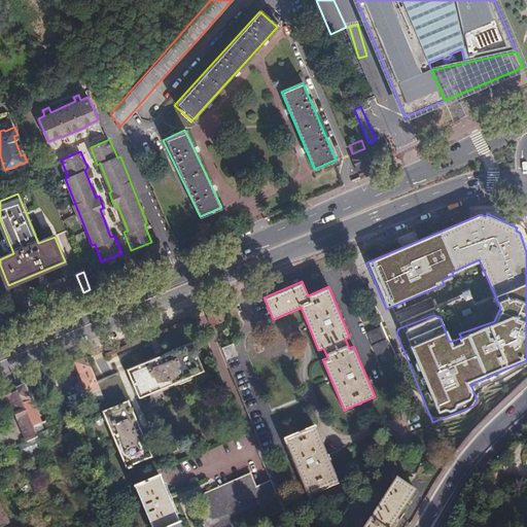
[(204,309),(211,326),(223,321),(216,304),(204,309)]
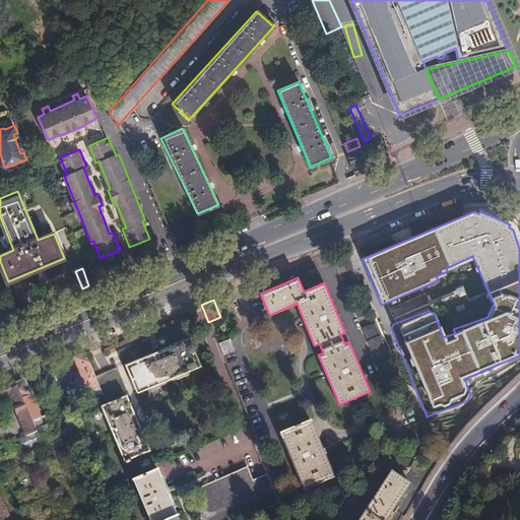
[(359,317),(371,312),(366,300),(353,305),(359,317)]
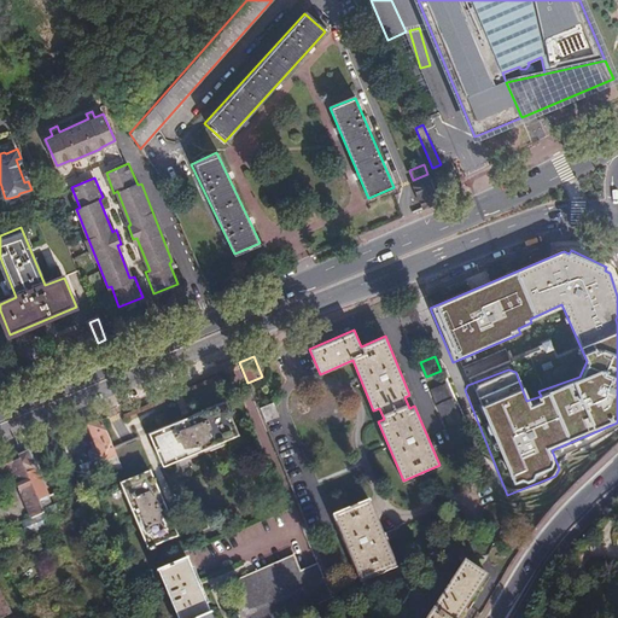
[(464,420),(447,383),(432,389),(449,427),(464,420)]
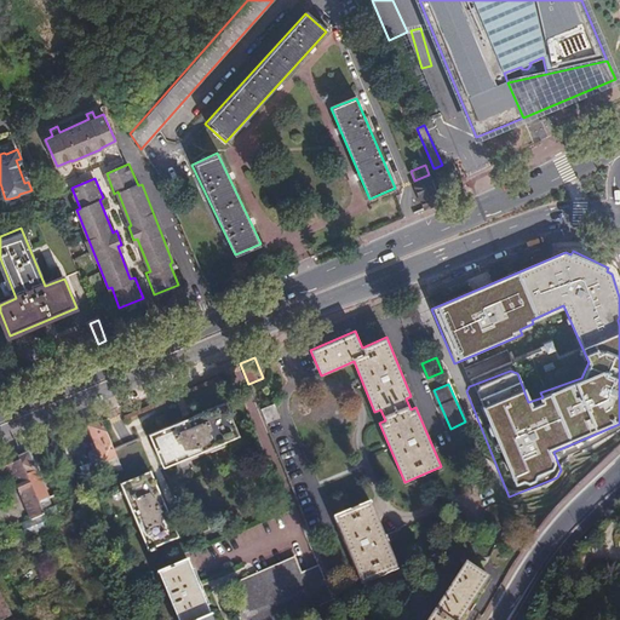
[(225,402),(150,434),(164,468),(240,436),(225,402)]
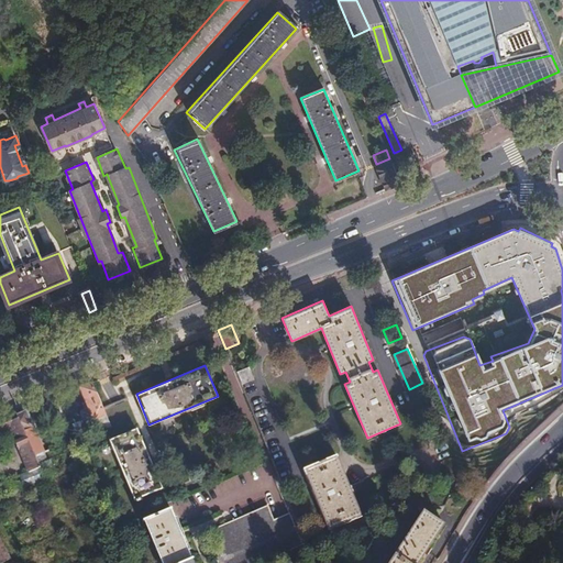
[(250,368),(238,373),(243,384),(254,379),(250,368)]
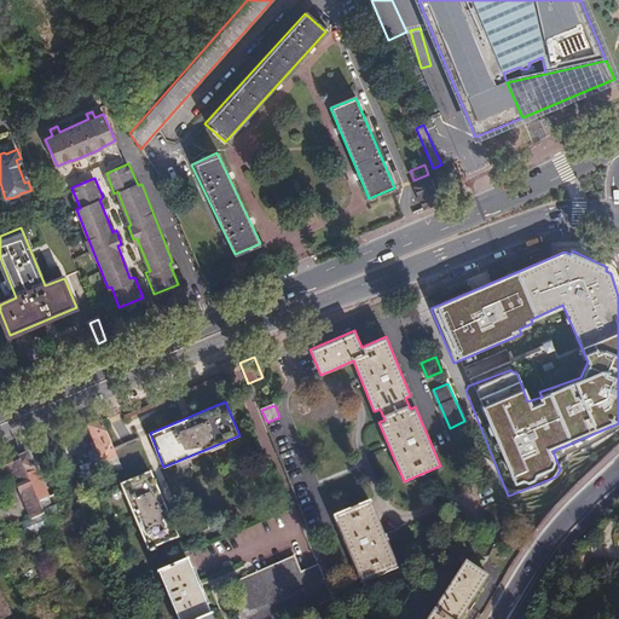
[(122,469),(102,421),(88,427),(103,462),(104,461),(110,474),(122,469)]
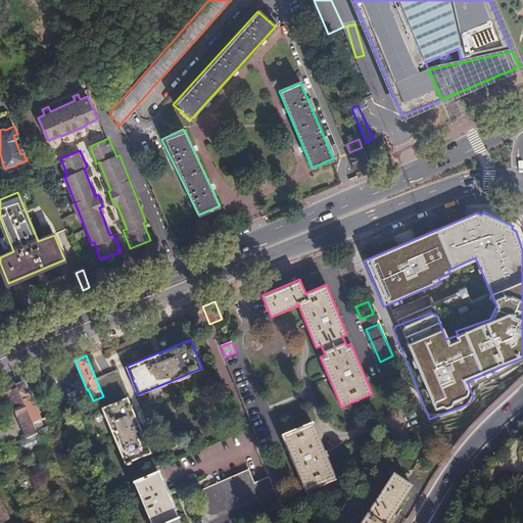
[(32,396),(25,381),(15,385),(22,399),(28,398),(32,396)]
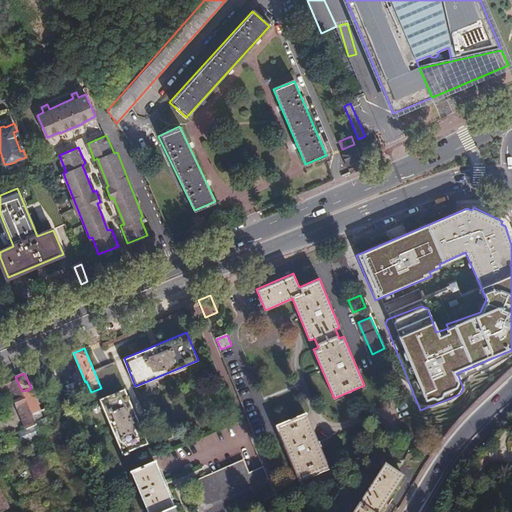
[(0,390),(10,386),(27,426),(25,427),(26,427),(27,429),(37,424),(36,421),(33,414),(30,408),(24,395),(22,391),(15,377),(0,383),(0,428),(1,428),(0,424),(0,390)]
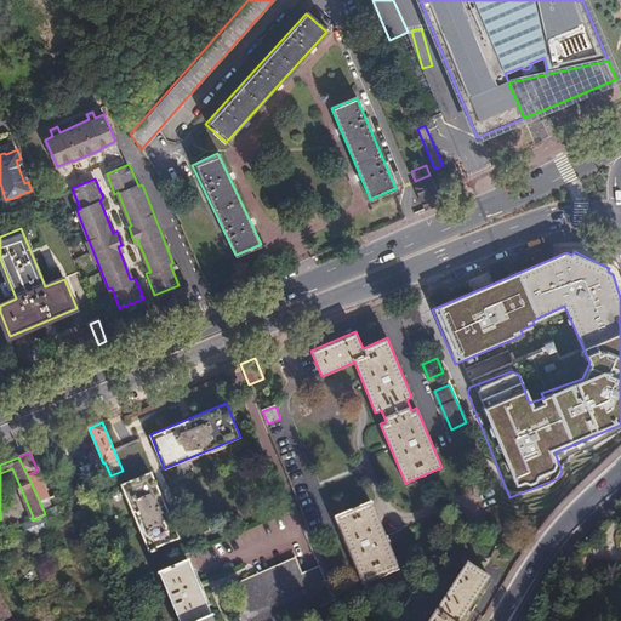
[(121,486),(148,552),(151,552),(152,553),(155,552),(154,550),(178,540),(151,474),(121,486)]
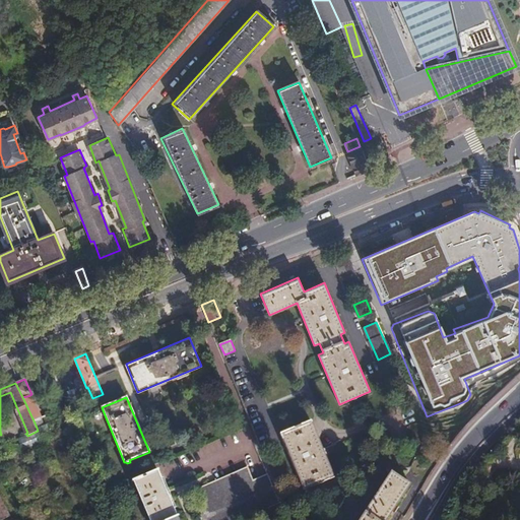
[(71,416),(68,407),(52,414),(53,416),(61,413),(63,419),(71,416)]
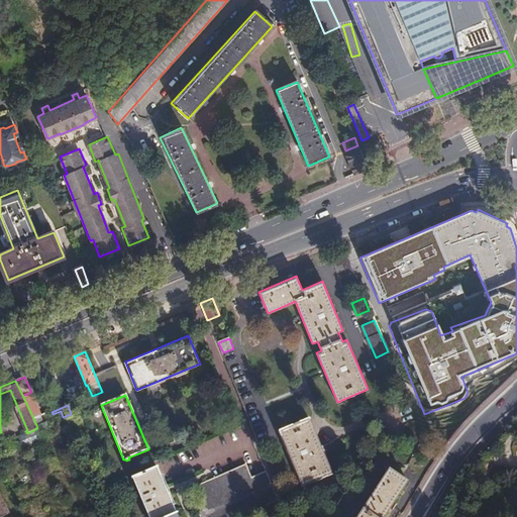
[(38,416),(36,410),(30,412),(33,418),(38,416)]
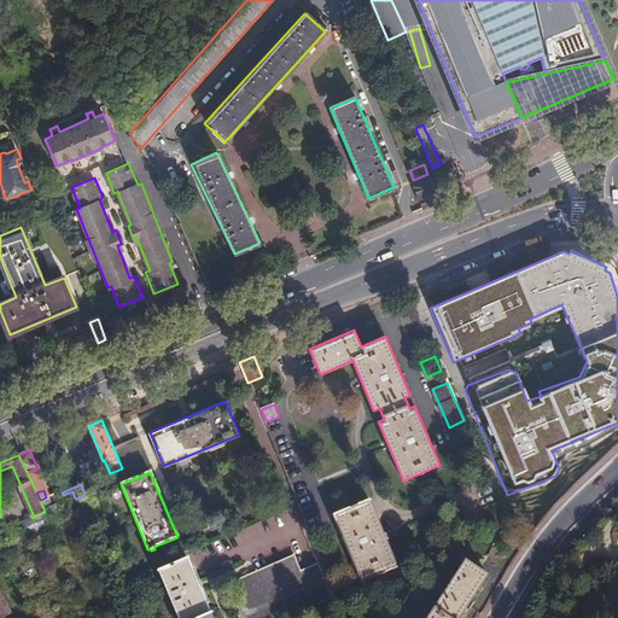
[(372,500),(334,514),(362,583),(400,567),(372,500)]
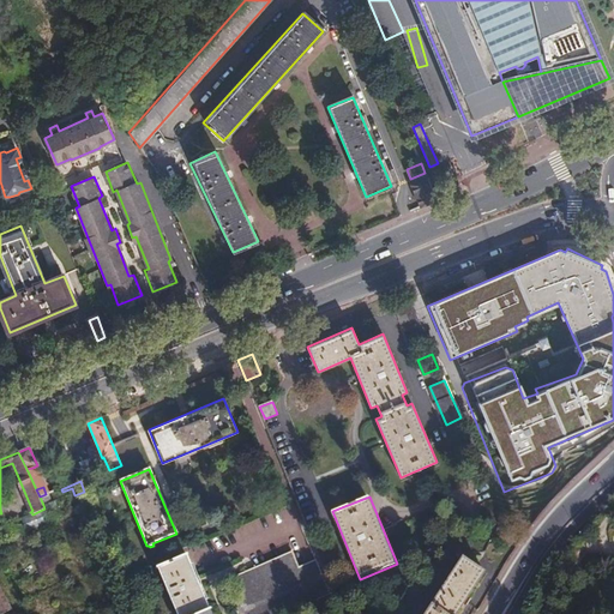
[(17,534),(62,517),(56,500),(43,505),(44,509),(32,515),(31,512),(11,521),(17,534)]
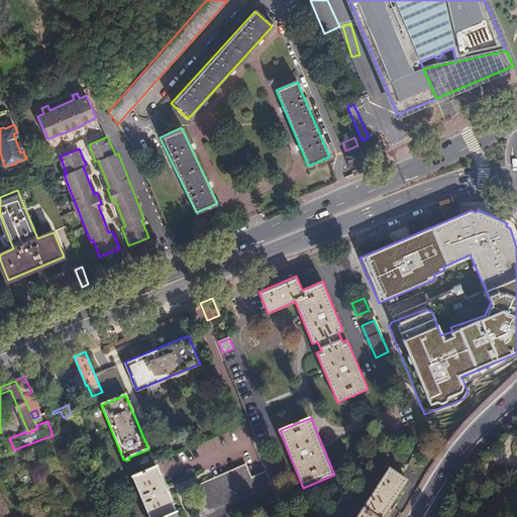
[(191,488),(203,516),(238,516),(280,500),(267,471),(253,477),(248,463),(191,488)]
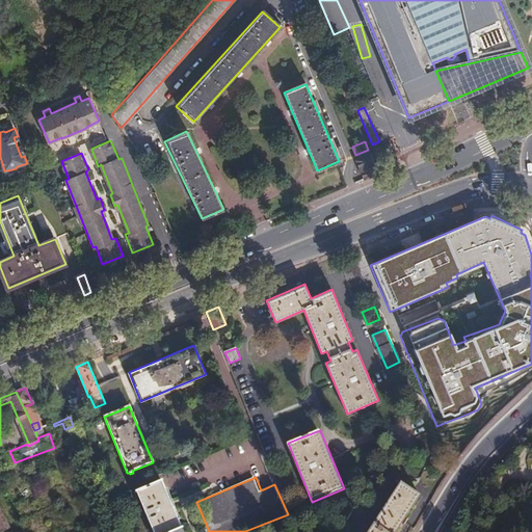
[(184,531),(163,480),(137,491),(154,531),(184,531)]
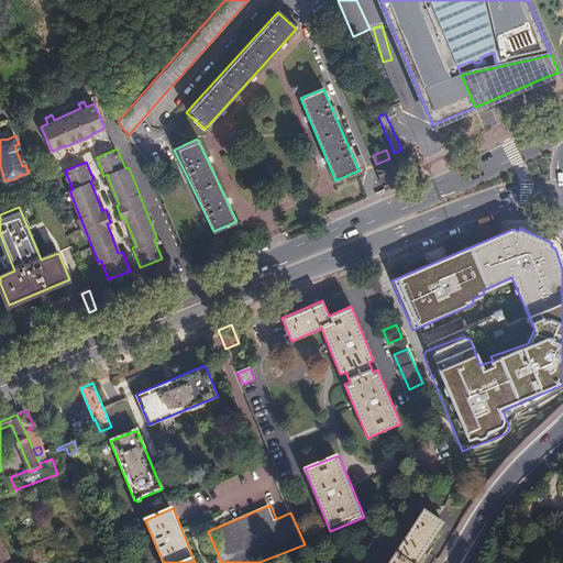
[(422,510),(387,562),(418,562),(443,523),(422,510)]
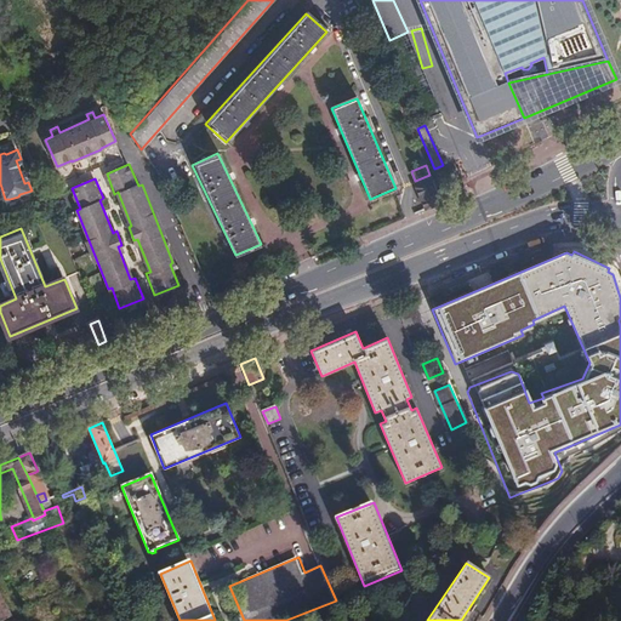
[(0,617),(10,613),(0,594),(0,617)]
